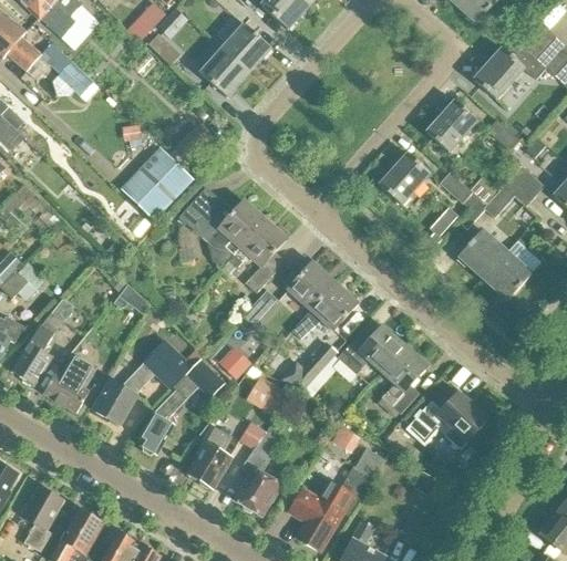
[(21,0),(55,31),(61,35),(75,20),(71,14),(81,3),(78,0),(21,0)]
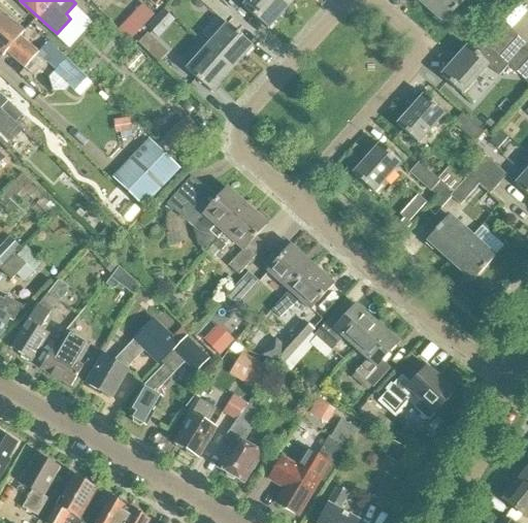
[(288,3),(285,0),(246,0),(243,3),(267,26),(288,3)]
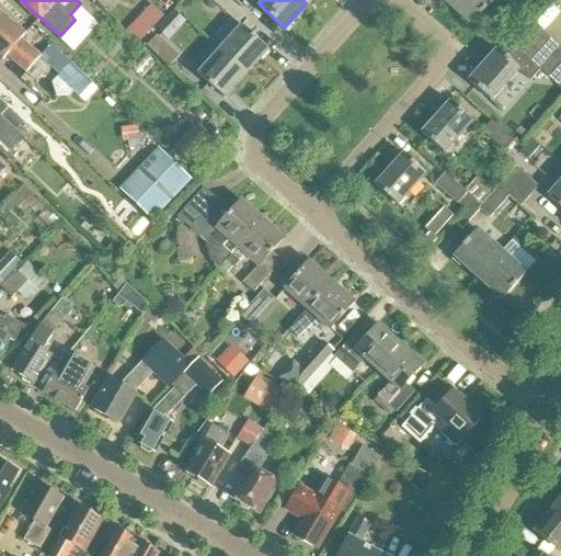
[(447,0),(472,22),(492,0),(447,0)]
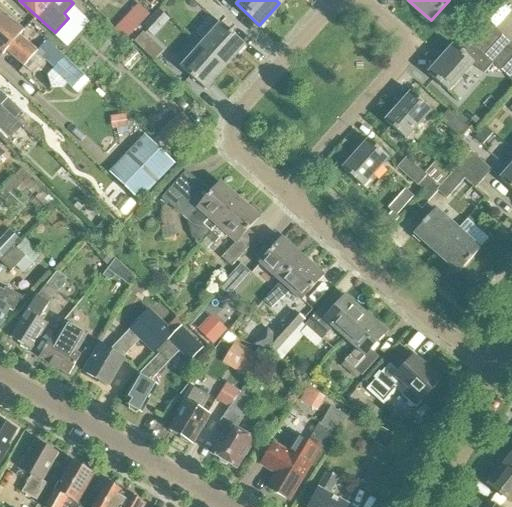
[(23,27),(0,7),(0,52),(0,53),(5,47),(23,62),(36,47),(18,32),(23,27)]
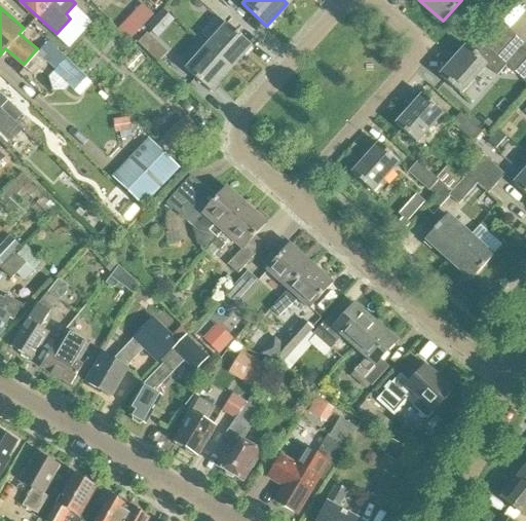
[(120,24),(130,34),(141,24),(130,13),(120,24)]
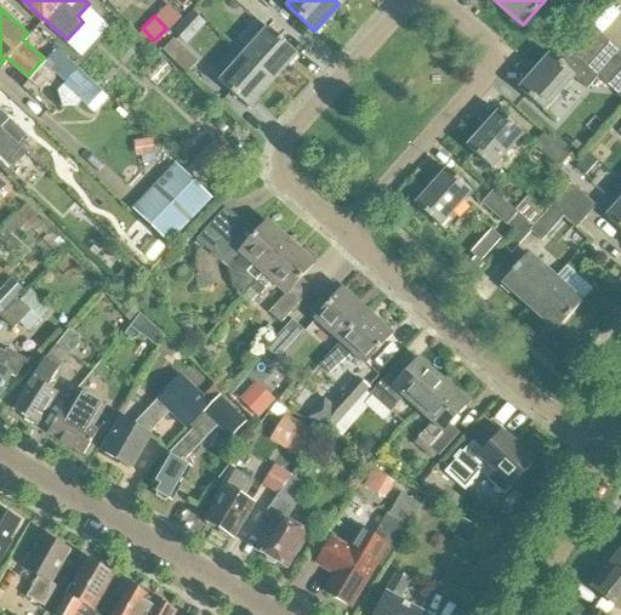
[(586,20),(564,45),(575,53),(597,29),(586,20)]
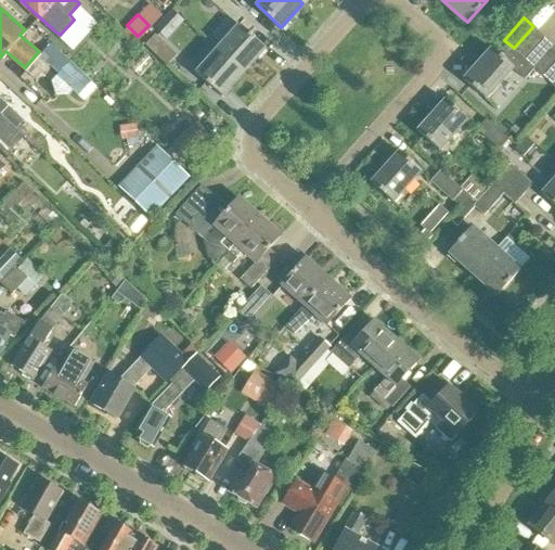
[(240,22),(218,47),(243,69),(265,46),(240,22)]
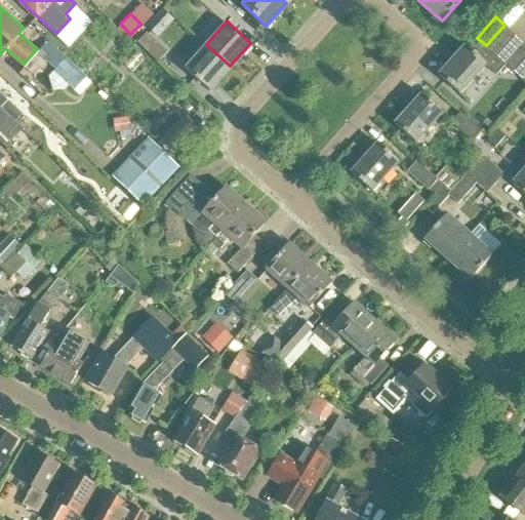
[(505,25),(486,45),(494,53),(514,33),(505,25)]
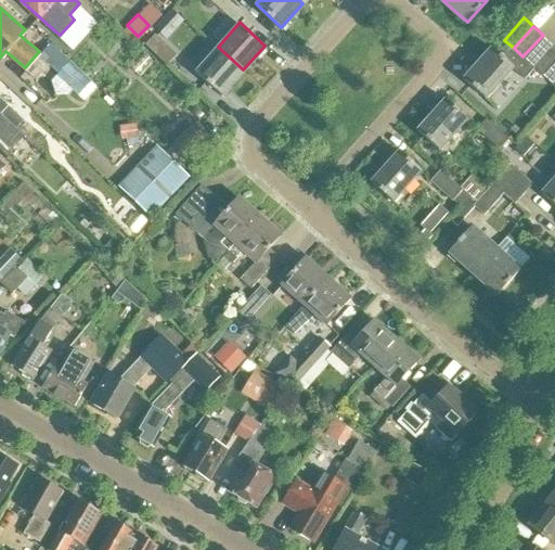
[(553,42),(543,35),(523,56),(532,65),(553,42)]
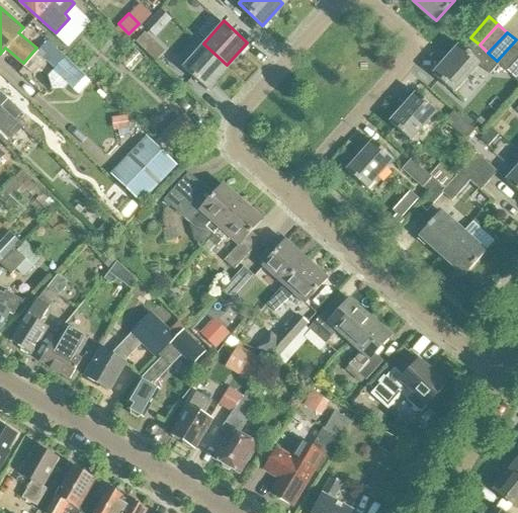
[(142,46),(155,59),(165,49),(152,35),(142,46)]
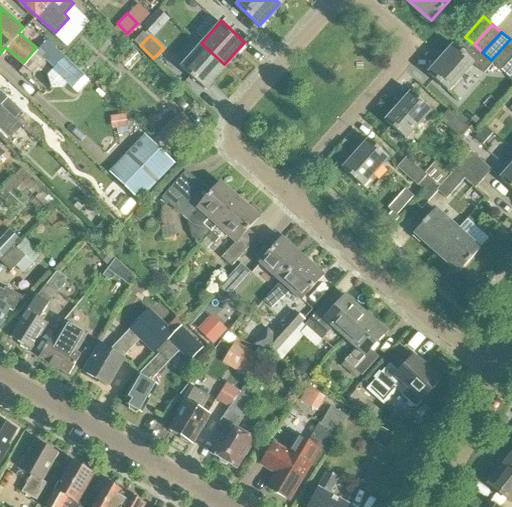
[(453,43),(427,71),(447,89),(472,61),(484,71),(493,61),(491,60),(482,52),(474,44),(465,37),(457,46),(453,43)]
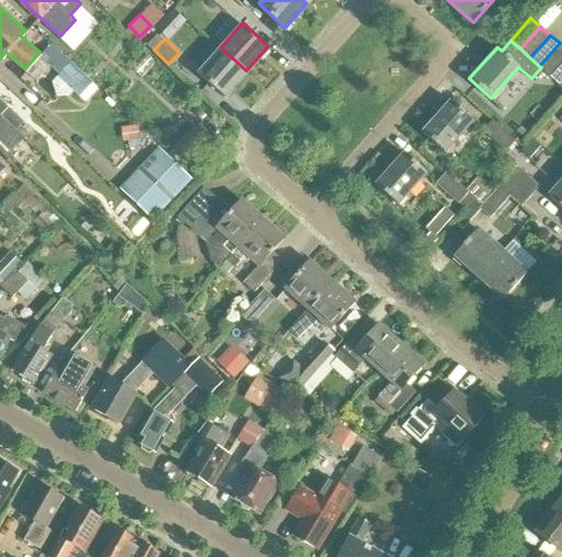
[(561,59),(561,45),(560,43),(539,66),(541,67),(549,75),(561,59)]
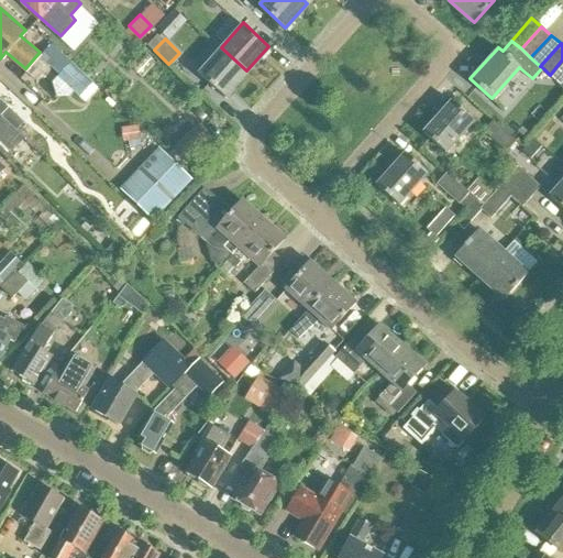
[(246,70),(221,47),(199,72),(224,96),(246,70)]
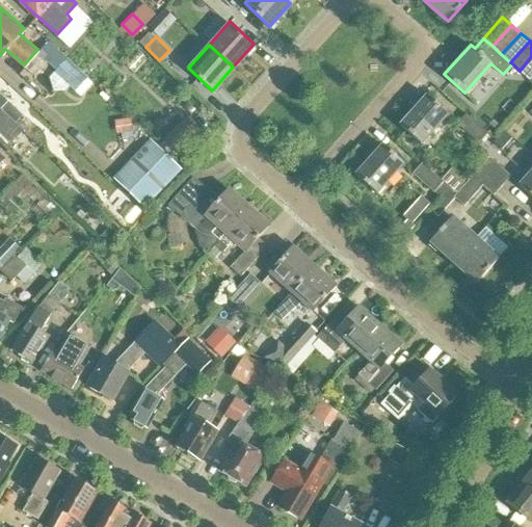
[(53,70),(75,90),(88,76),(67,56),(53,70)]
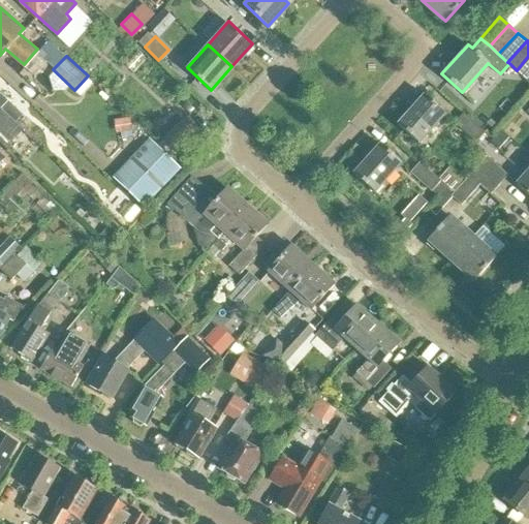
[(528,73),(528,56),(517,70),(526,78),(528,73)]
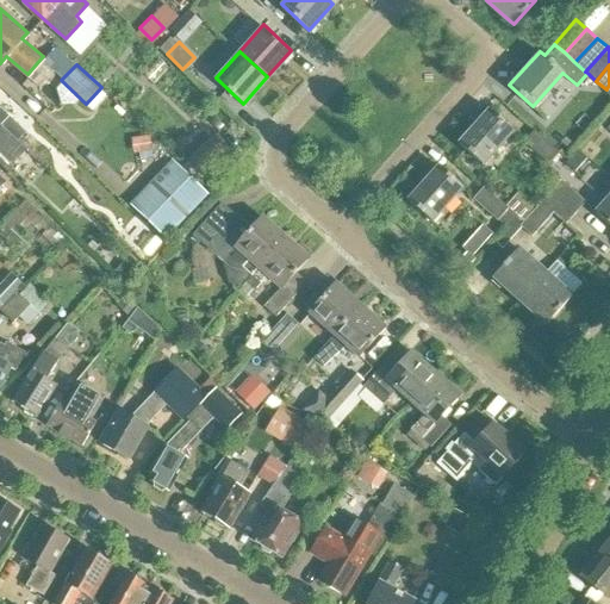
[(0,122),(17,138),(25,130),(0,106),(0,122)]
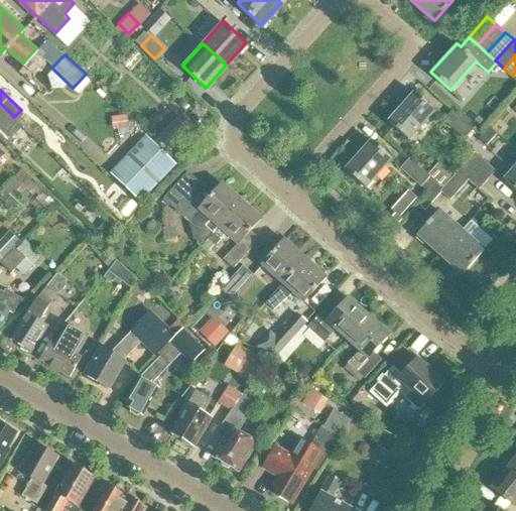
[(388,119),(407,137),(433,108),(414,91),(388,119)]
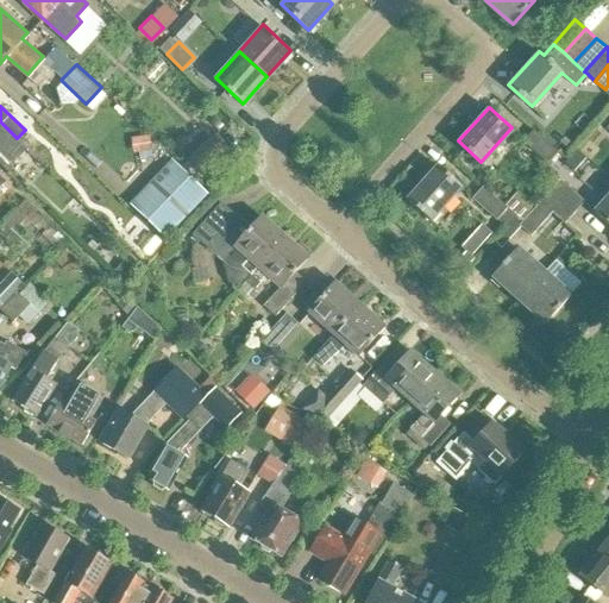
[(17,138),(0,121),(0,159),(7,168),(26,148),(17,138)]
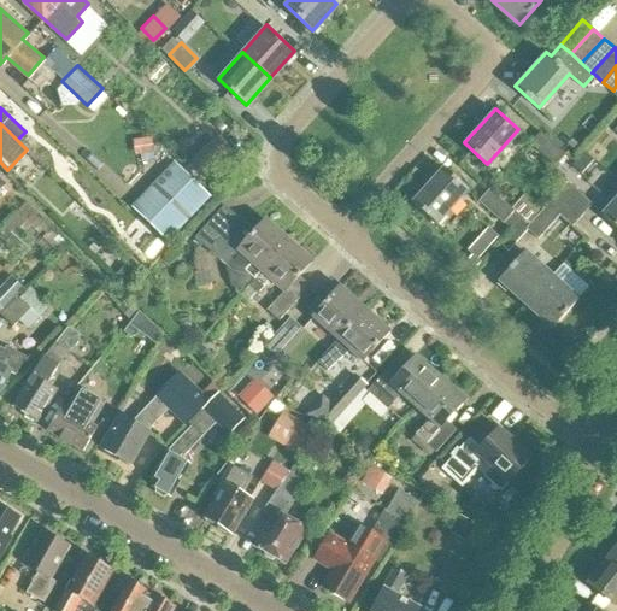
[(530,141),(554,164),(565,151),(541,129),(530,141)]
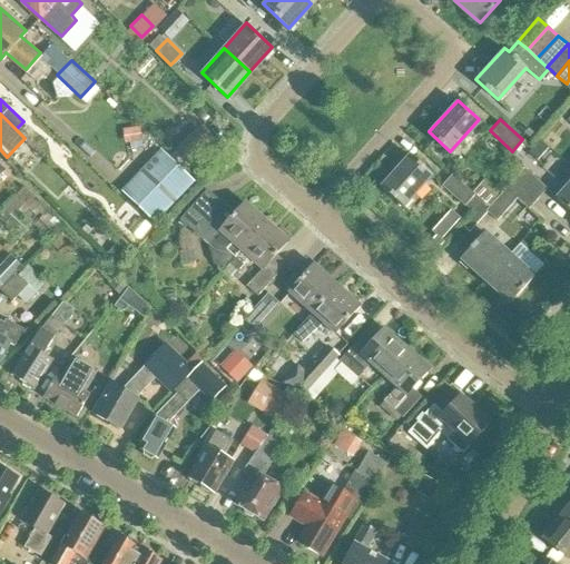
[(127,126),(129,140),(143,138),(140,124),(127,126)]
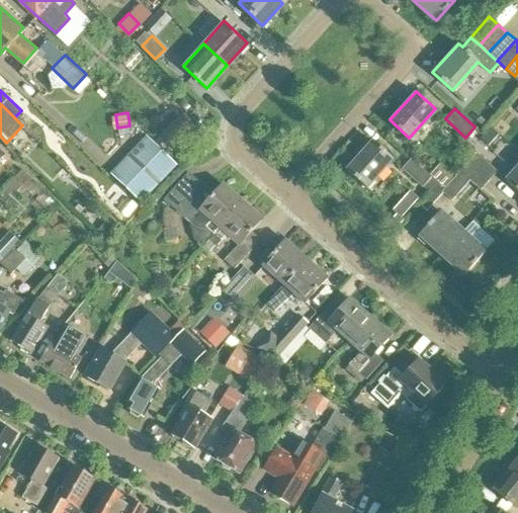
[(173,133),(162,145),(175,157),(194,137),(185,129),(177,137),(173,133)]
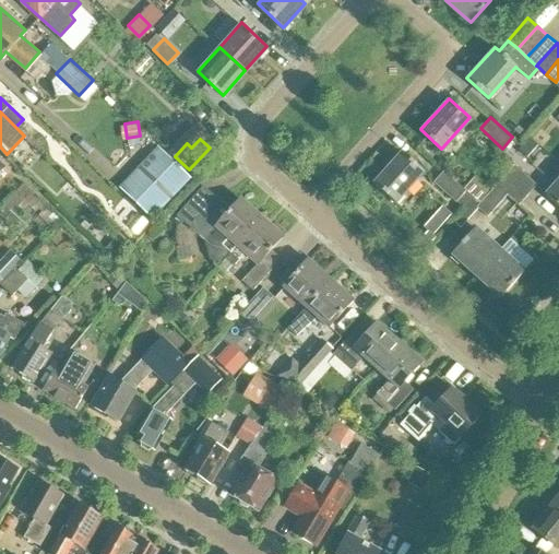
[(119,185),(152,216),(191,176),(158,144),(119,185)]
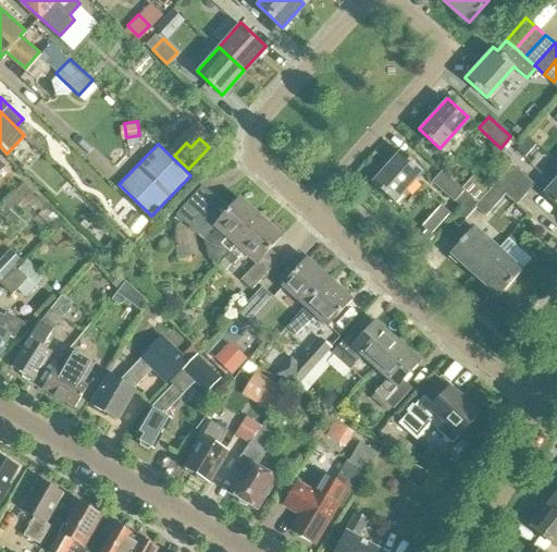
[(372,182),(393,200),(422,168),(401,149),(372,182)]
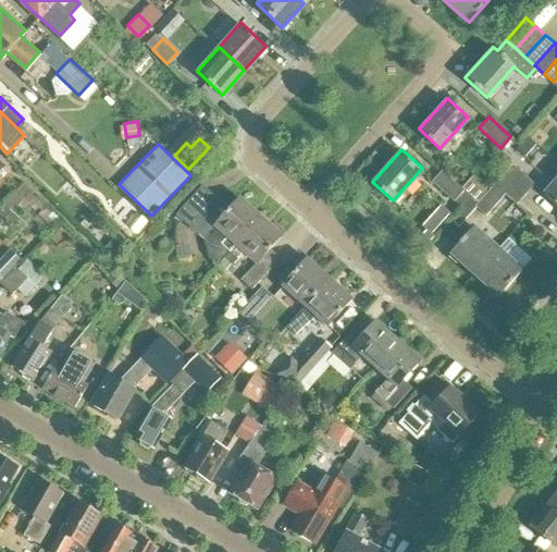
[(512,162),(504,172),(525,192),(534,182),(512,162)]
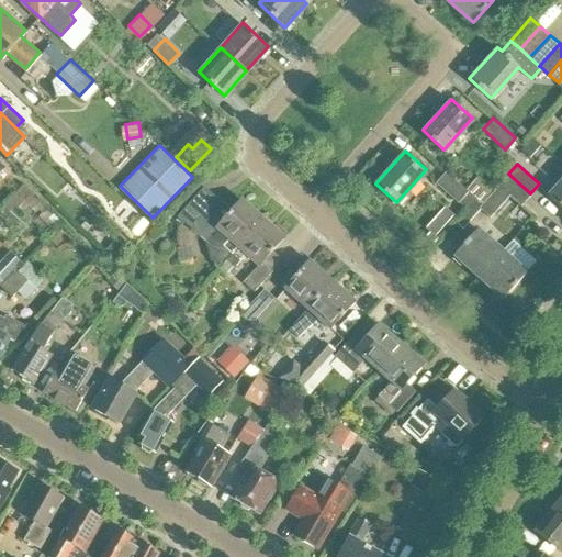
[(436,180),(458,201),(468,190),(446,169),(436,180)]
